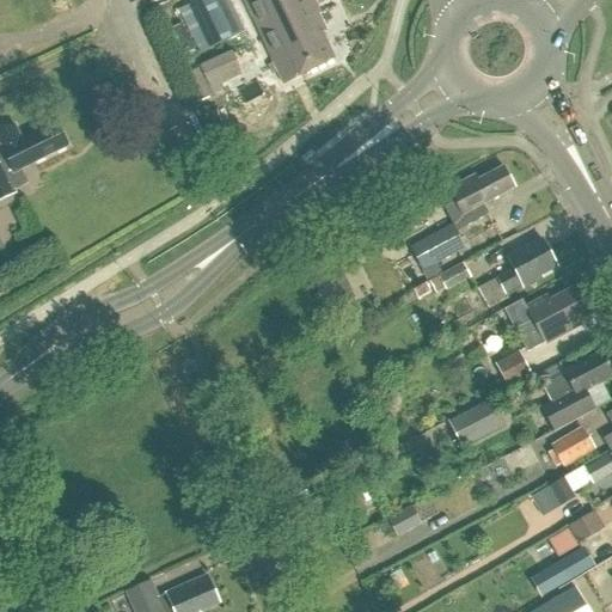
[(195,0),(189,2),(208,47),(243,32),(228,0),(195,0)]
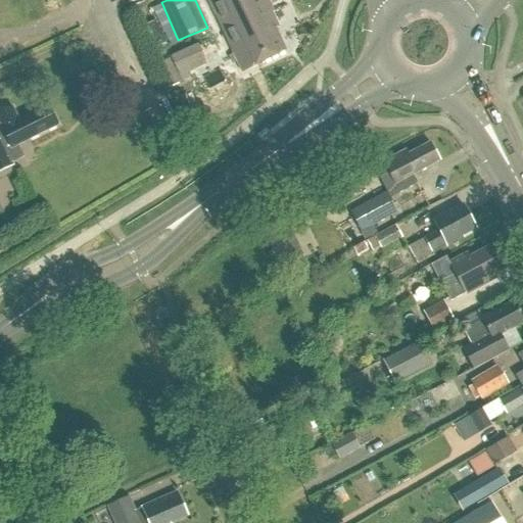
[(285,49),(275,29),(279,27),(272,13),(274,12),(268,0),(208,0),(243,70),(285,49)]
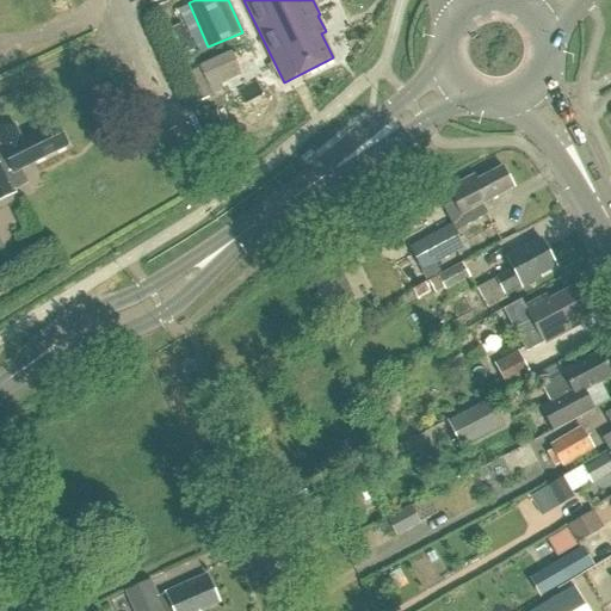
[(201,67),(208,85),(239,71),(230,53),(201,67)]
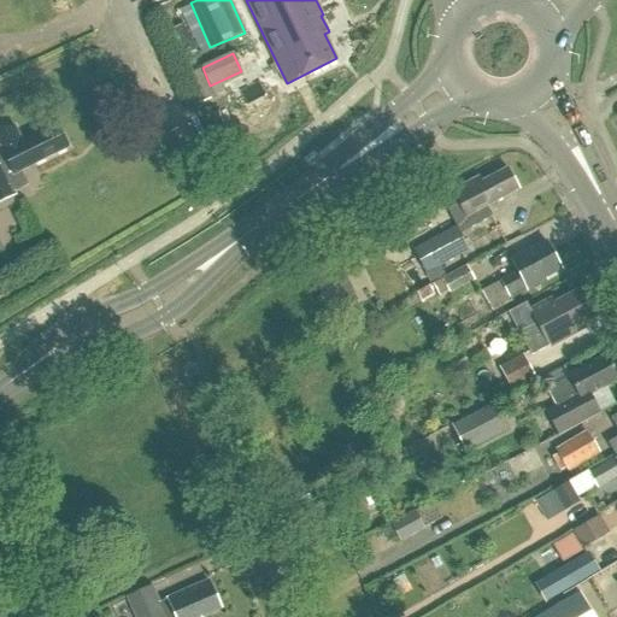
[(0,164),(0,201),(17,194),(15,191),(28,184),(22,170),(66,148),(57,127),(23,142),(16,127),(0,134),(0,144),(5,153),(4,153),(7,160),(0,164)]
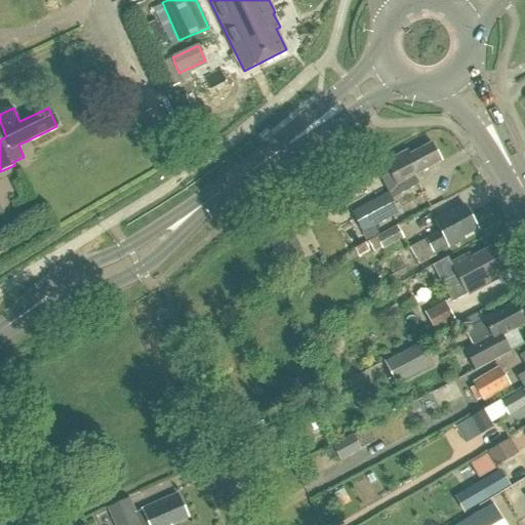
[(393,199),(419,185),(414,175),(441,161),(432,144),(412,155),(410,150),(386,163),(391,173),(381,178),(393,199)]
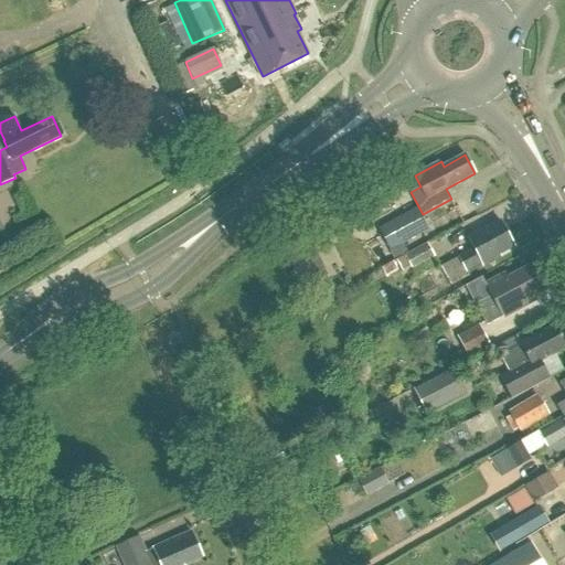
[(371,215),(363,201),(349,208),(356,223),(371,215)]
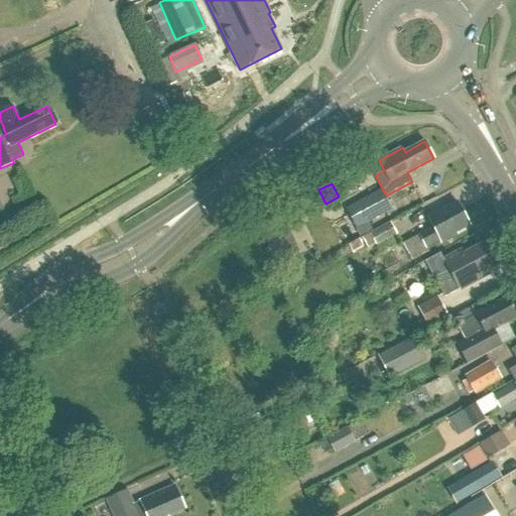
[(382,190),(346,210),(357,229),(392,210),(382,190)]
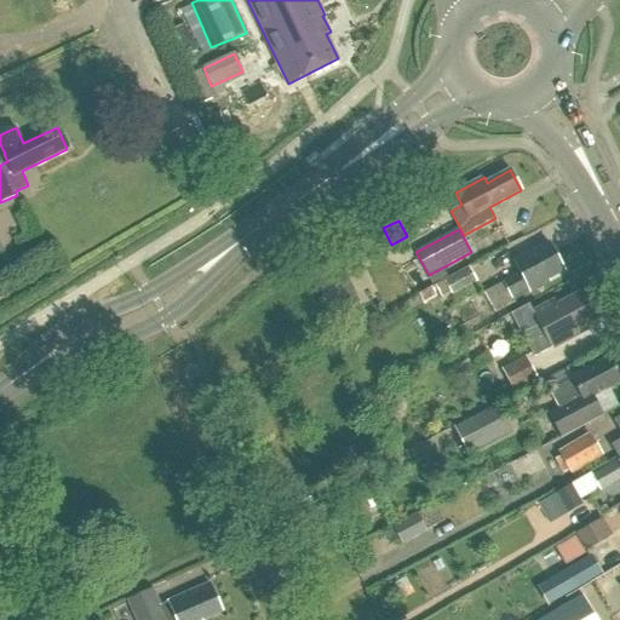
[(518,274),(486,292),(498,313),(515,302),(512,299),(530,290),(530,291),(564,271),(549,245),(512,265),(518,274)]
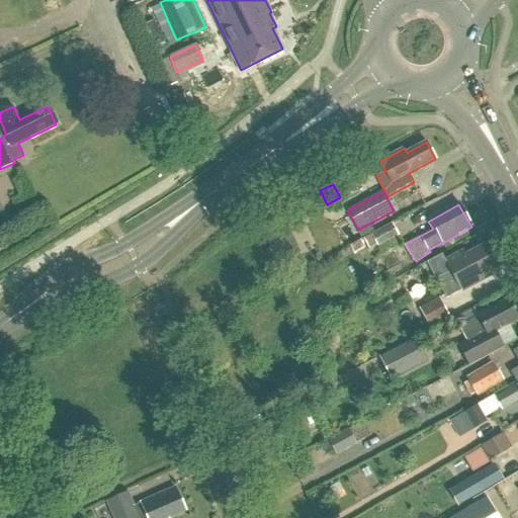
[(281,218),(259,229),(278,270),(294,262),(287,250),(295,246),(281,218)]
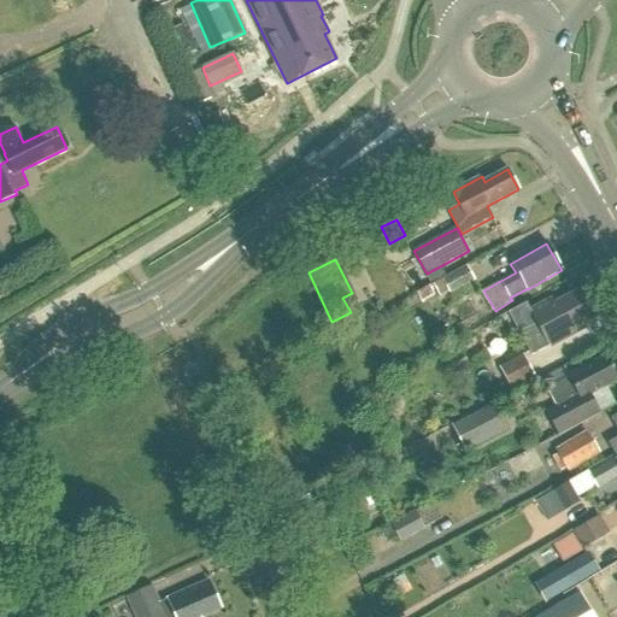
[(442,280),(451,294),(475,280),(468,266),(442,280)]
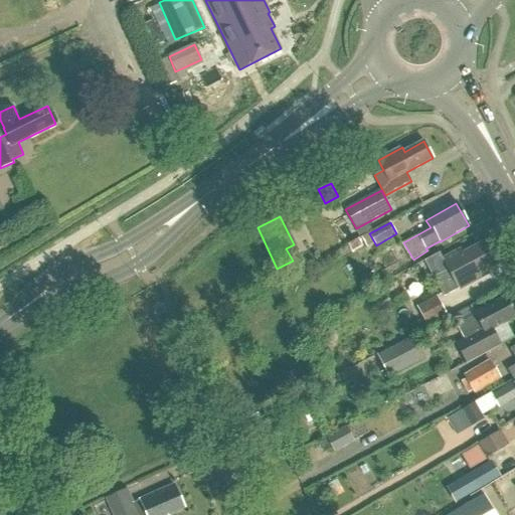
[(359,239),(348,245),(358,264),(368,258),(359,239)]
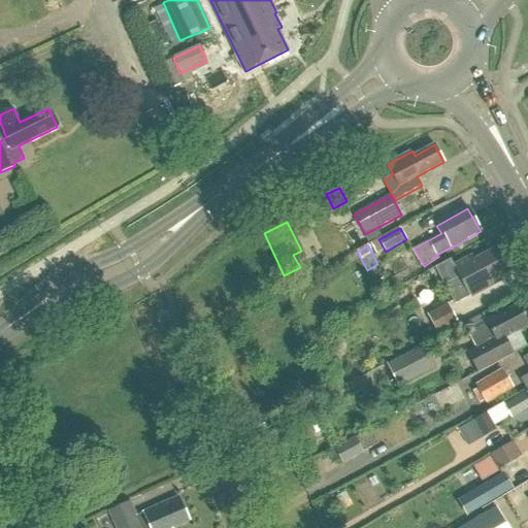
[(456,266),(473,296),(505,276),(491,252),(475,261),(473,256),(456,266)]
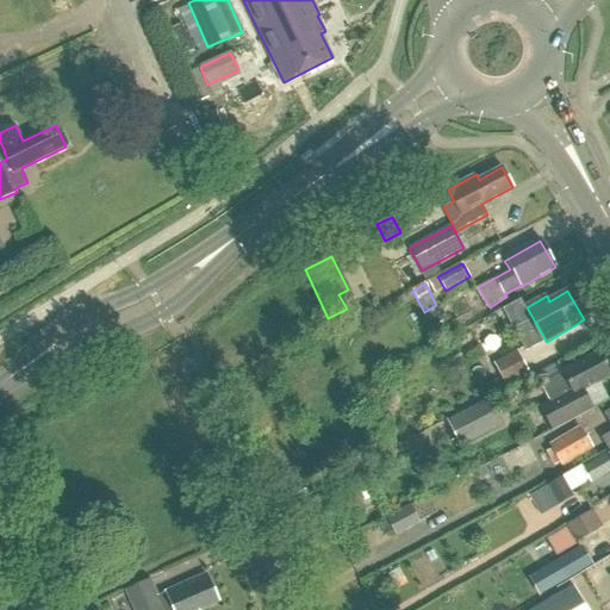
[(609,369),(599,352),(562,372),(573,392),(542,409),(553,427),(591,405),(583,391),(609,375),(609,369)]
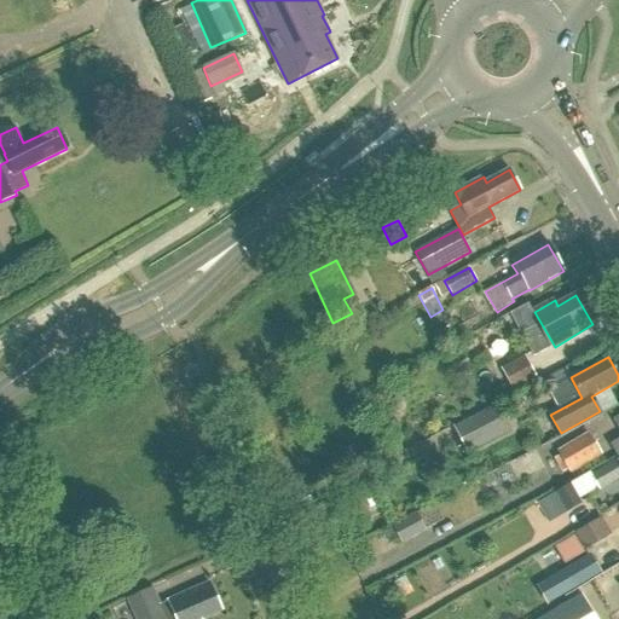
[(388,391),(387,399),(395,405),(404,400),(404,392),(397,386),(388,391)]
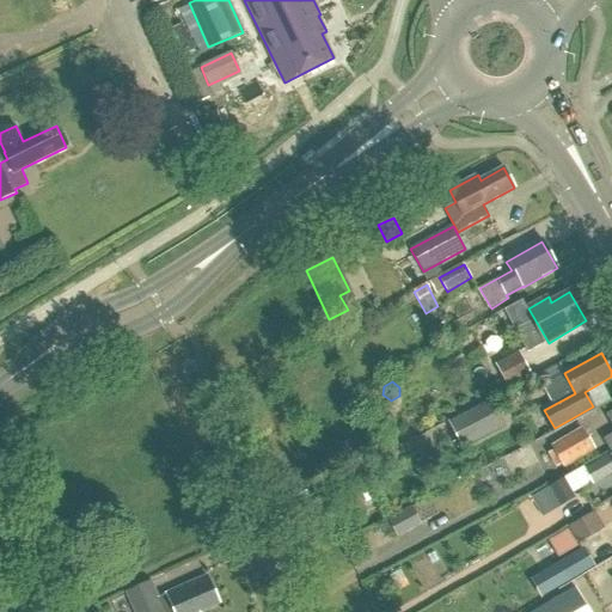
[(447,421),(460,446),(503,424),(490,398),(447,421)]
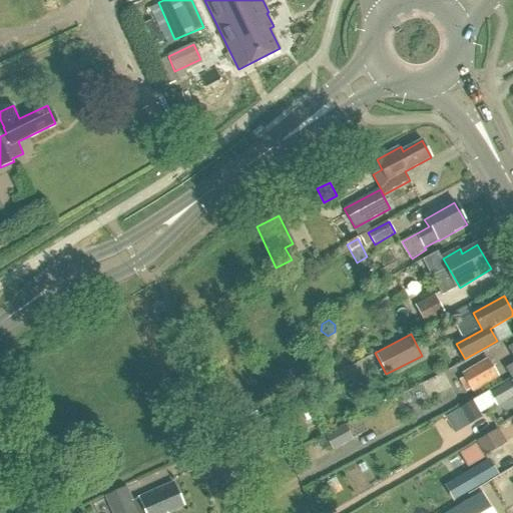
[(499,377),(489,360),(463,375),(472,392),(499,377)]
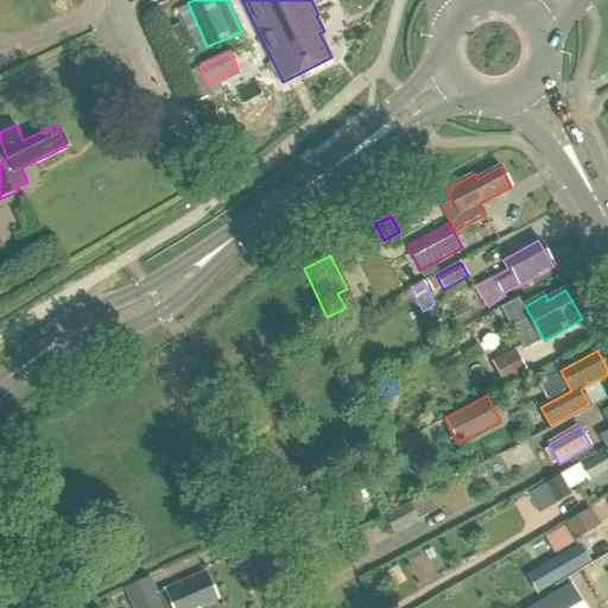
[(581,467),(589,481),(607,469),(607,451),(607,453),(607,451),(581,467)]
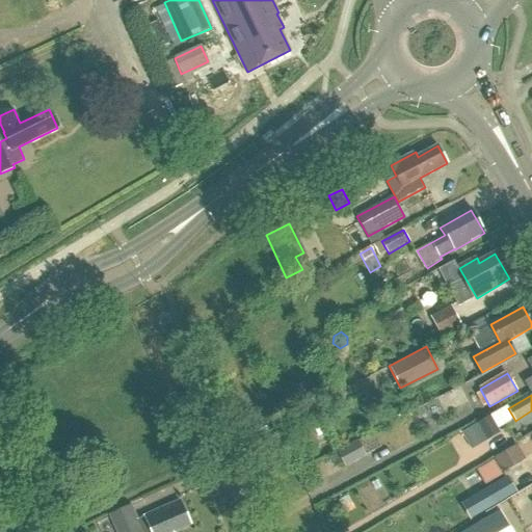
[(489,417),(463,430),(472,446),(498,432),(489,417)]
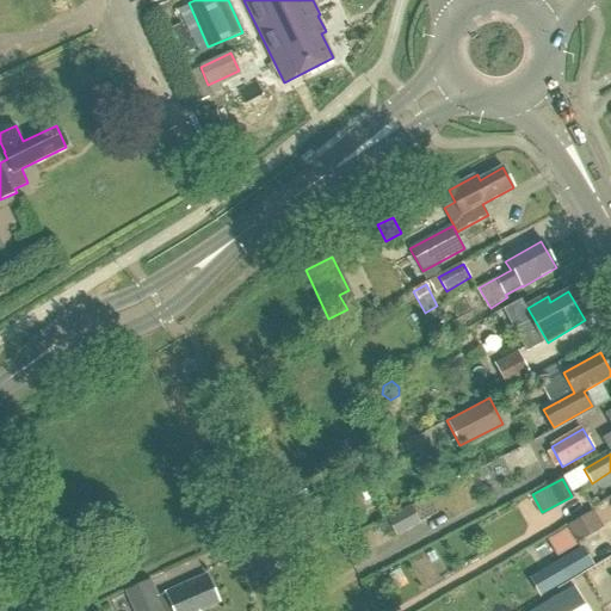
[(409,507),(386,519),(395,537),(419,525),(409,507)]
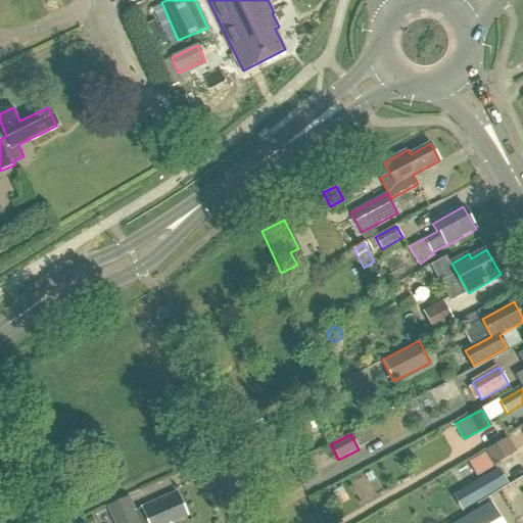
[(508,438),(483,453),(484,455),(491,466),(515,453),(508,438)]
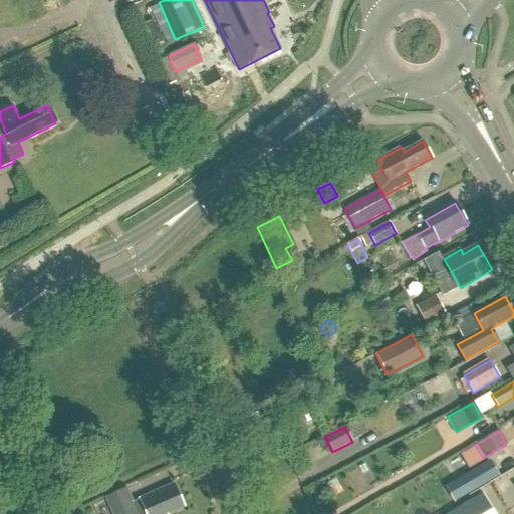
[(476,447),(461,455),(468,468),(484,460),(483,458),(476,447)]
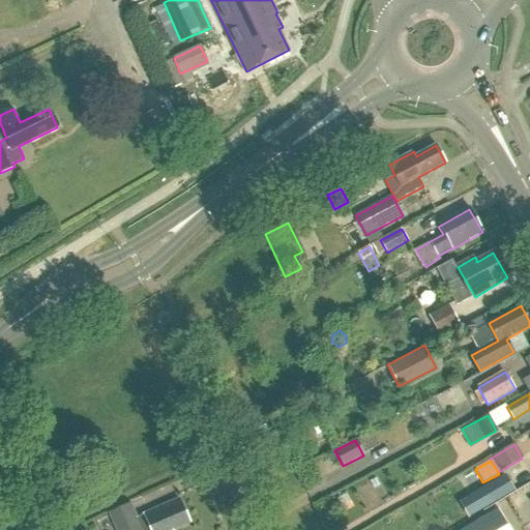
[(473,494),(482,510),(514,491),(504,475),(473,494)]
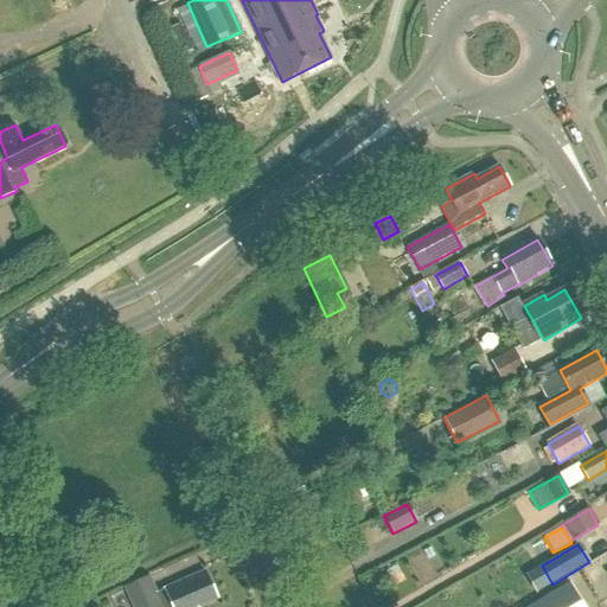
[(165,590),(159,593),(152,576),(128,587),(135,606),(198,606),(217,599),(205,572),(165,589),(165,590)]
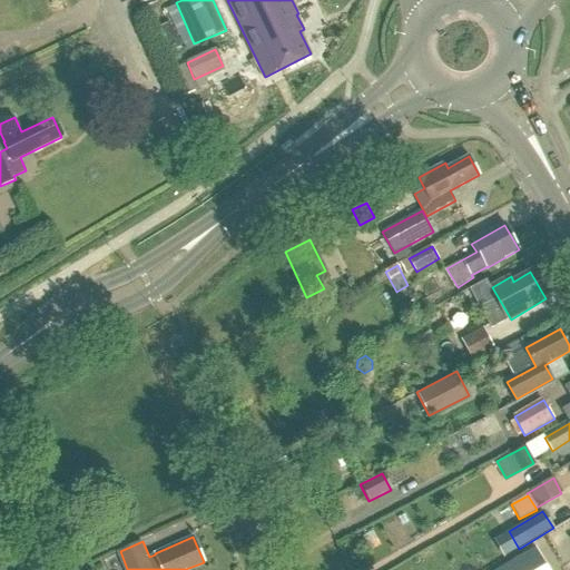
[(536,569),(544,566),(534,548),(495,569),(536,569)]
